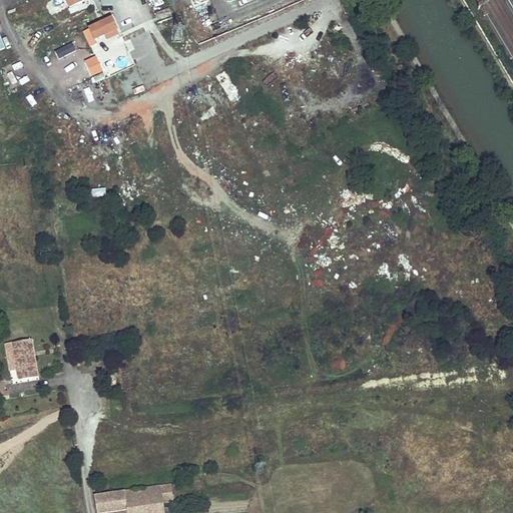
[(50,0),(44,4),(51,17),(68,7),(63,0),(50,0)]
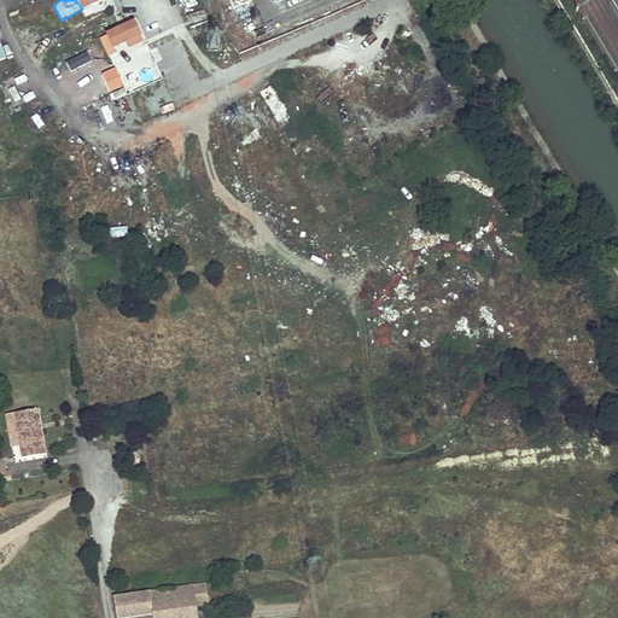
[(104,51),(134,38),(133,36),(136,34),(132,24),(105,36),(104,34),(97,36),(104,51)]
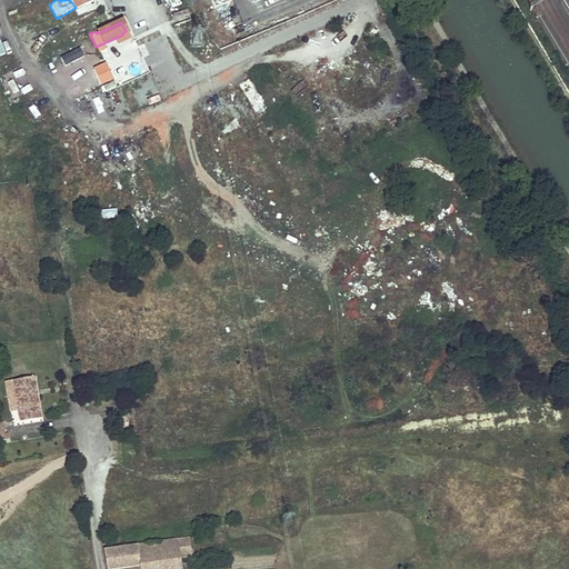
[(118,87),(150,73),(140,49),(136,51),(131,39),(103,50),(118,87)]
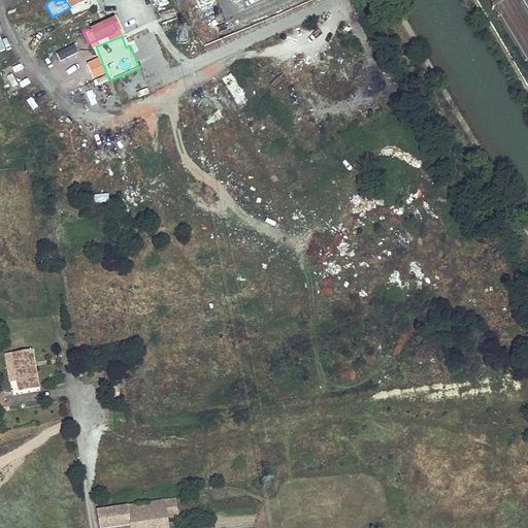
[(233,98),(236,105),(249,100),(245,92),(233,98)]
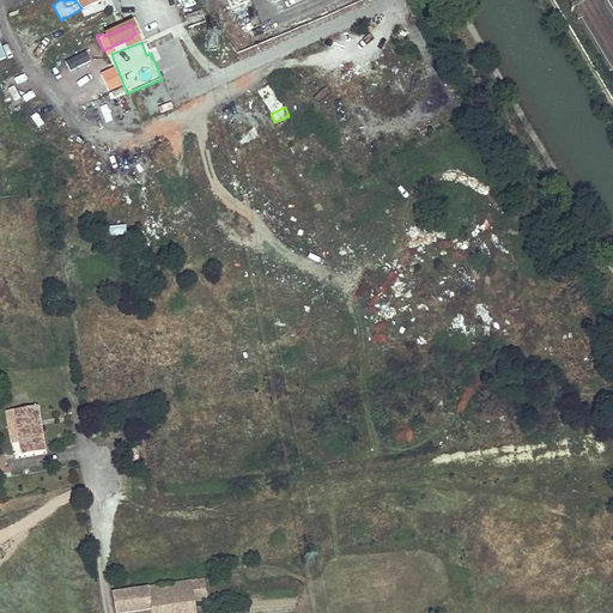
[(36,407),(16,411),(20,443),(23,455),(43,451),(36,407)]
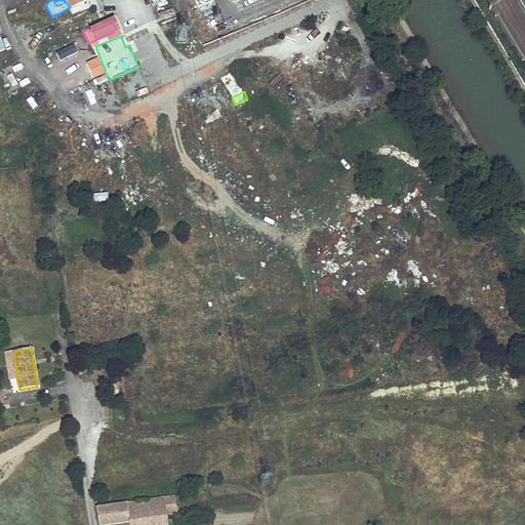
[(13,352),(5,354),(9,380),(17,379),(13,352)]
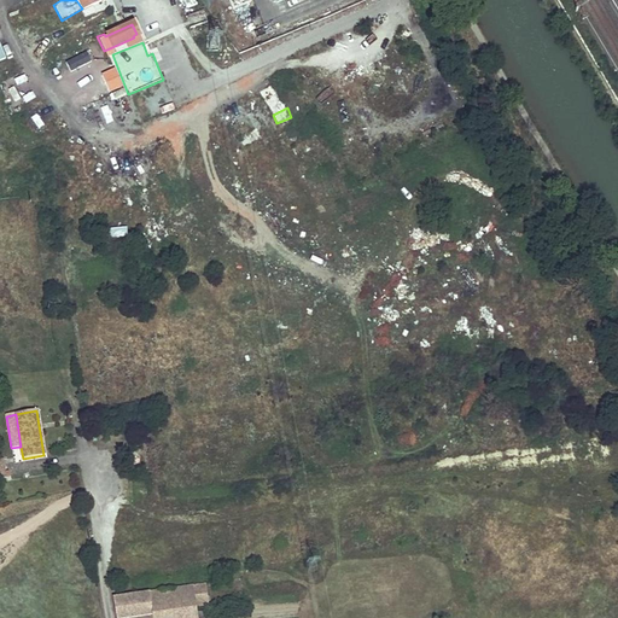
[(205,584),(170,589),(174,617),(172,617),(170,617),(209,617),(200,617),(197,617),(196,605),(209,604),(205,584)]
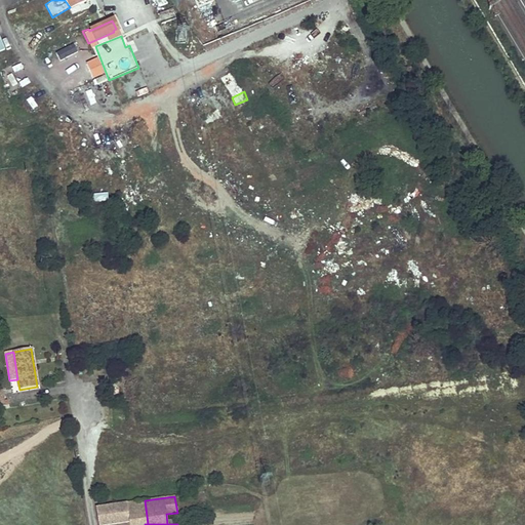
[(138,501),(127,502),(129,524),(140,524),(146,524),(148,524),(145,500),(138,501)]
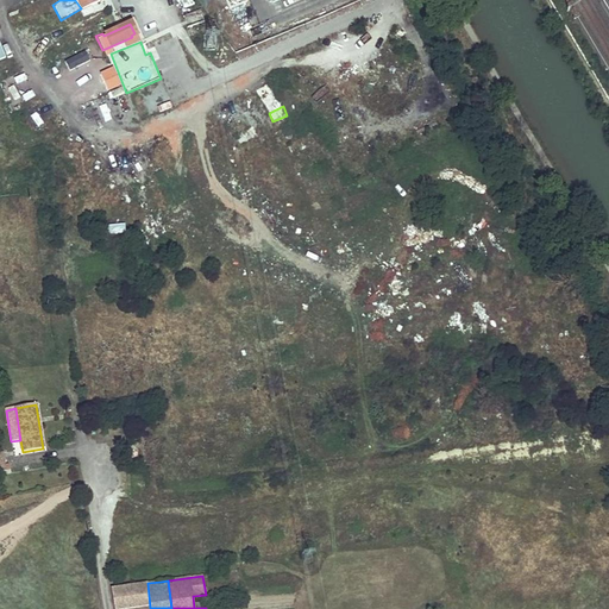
[(150,608),(148,583),(112,589),(114,608),(150,608)]
